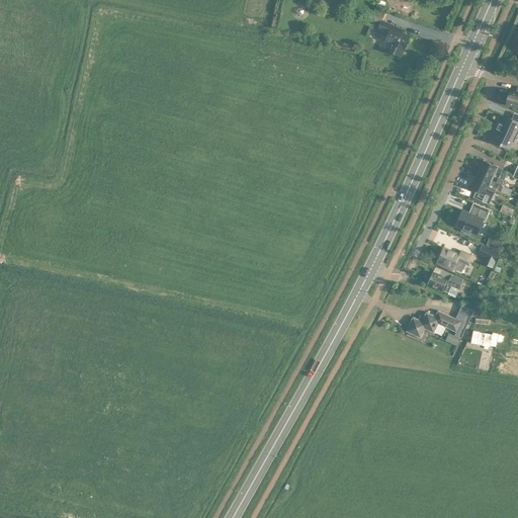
[(401,31),(403,28),(380,19),(375,29),(386,34),(383,40),(391,42),(387,50),(400,56),(410,35),(401,31)]
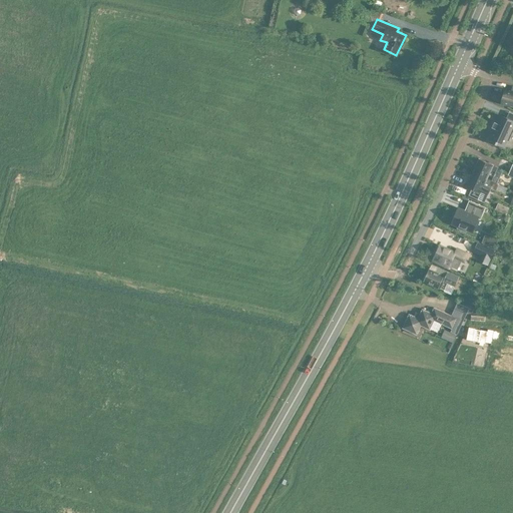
[(512,90),(505,88),(501,102),(512,104),(512,90)]
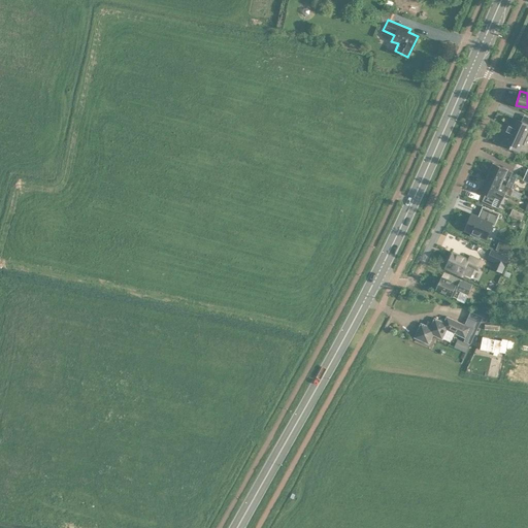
[(527,127),(527,123),(515,117),(510,125),(508,124),(505,129),(507,130),(502,141),(509,145),(509,146),(510,146),(510,145),(518,150),(521,142),(523,143),(527,135),(525,134),(527,127)]
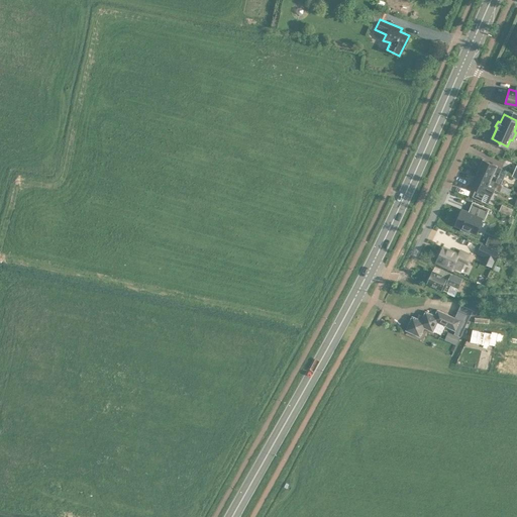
[(483,159),(476,173),(495,182),(501,168),(483,159)]
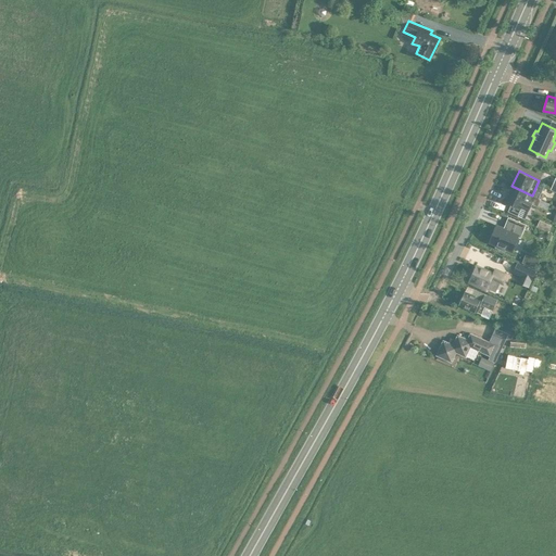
[(532,196),(512,186),(505,201),(510,203),(506,211),(520,217),(528,202),(538,206),(541,199),(532,196)]
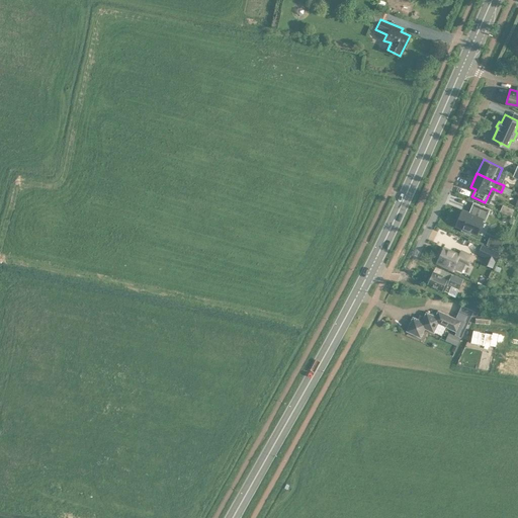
[(461,207),(454,223),(475,232),(481,219),(483,220),(489,207),(472,201),(468,211),(461,207)]
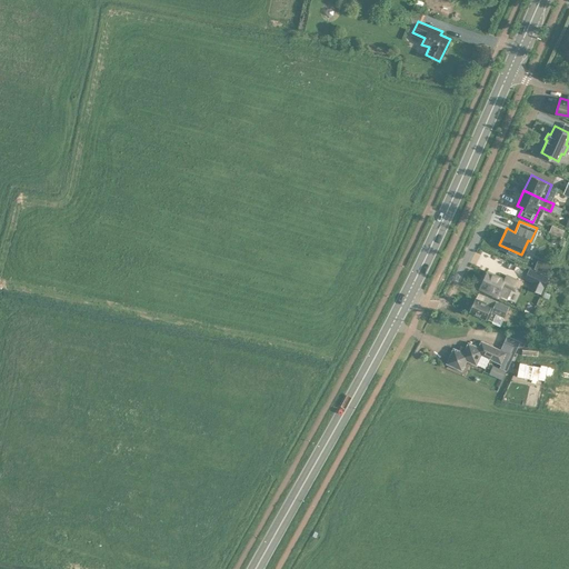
[(549,231),(561,237),(563,230),(552,225),(549,231)]
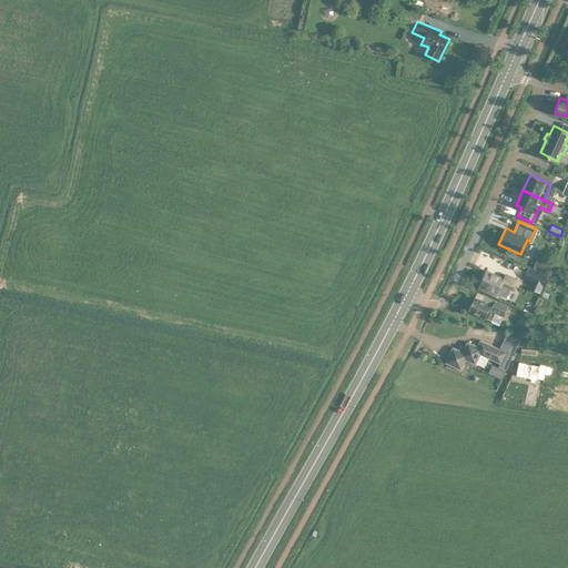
[(543,261),(539,270),(547,273),(550,264),(543,261)]
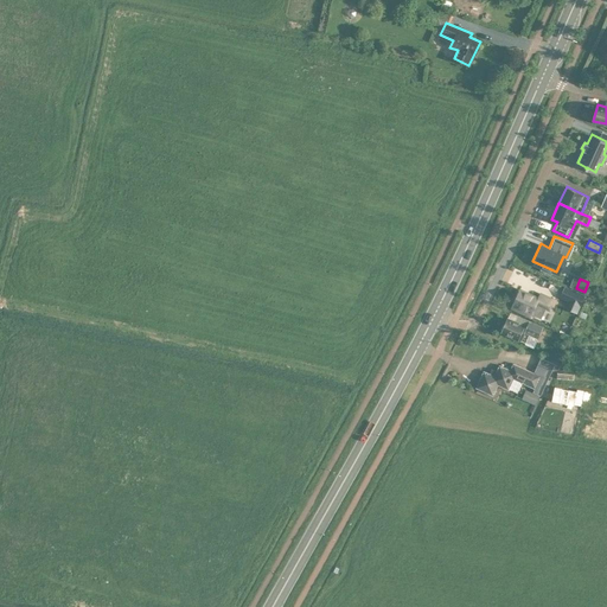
[(564,286),(558,296),(562,299),(580,306),(585,295),(564,286)]
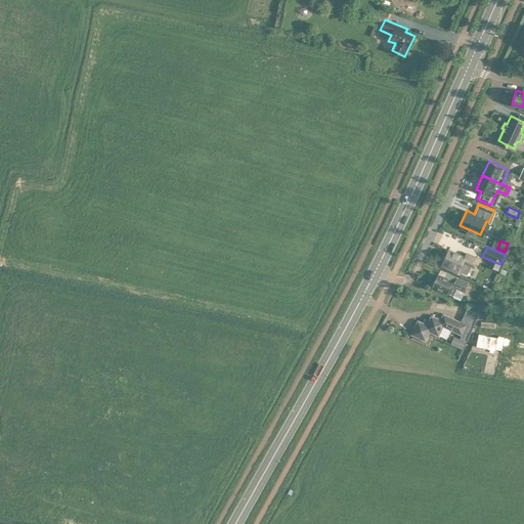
[(449,250),(442,265),(457,272),(459,270),(467,274),(470,265),(473,267),(477,258),(466,253),(465,257),(449,250)]
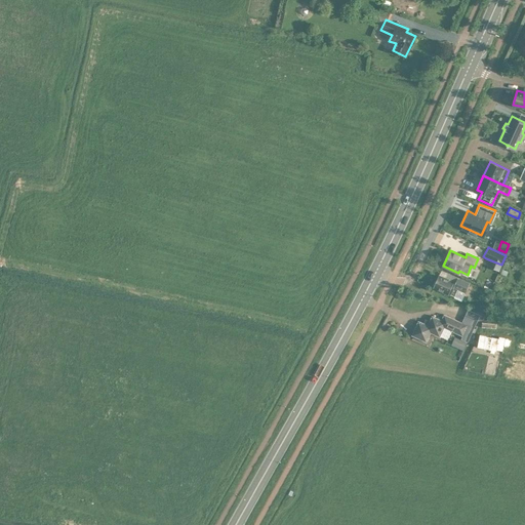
[(455,282),(454,282),(439,275),(433,287),(450,294),(454,287),(465,292),(470,283),(457,278),(455,282)]
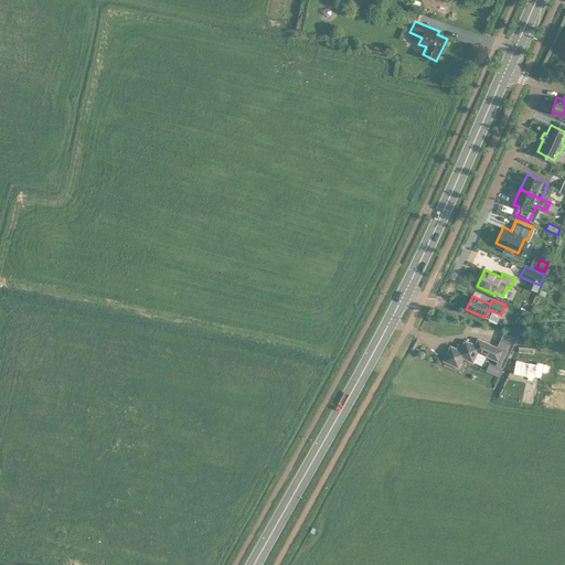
[(449,344),(443,361),(458,368),(464,358),(472,362),(473,362),(481,365),(486,355),(497,361),(496,364),(502,368),(515,338),(503,332),(497,347),(477,338),(475,343),(465,339),(462,344),(461,347),(458,347),(457,348),(456,348),(449,344)]
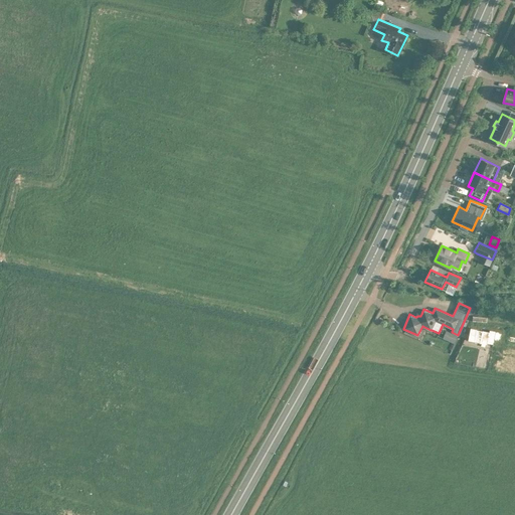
[(457,335),(450,332),(446,339),(454,343),(457,335)]
